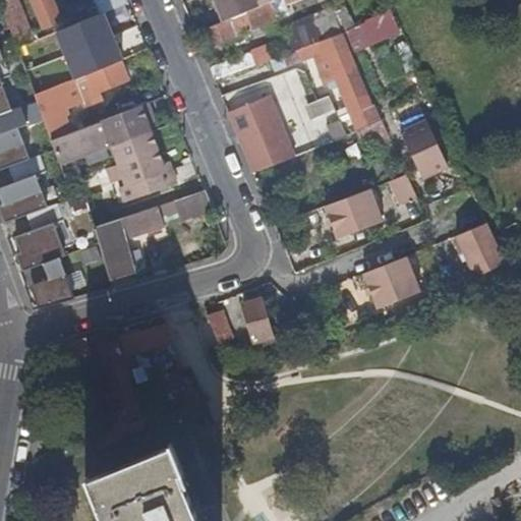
[(0,0),(0,8),(15,50),(33,43),(16,0),(0,0)]
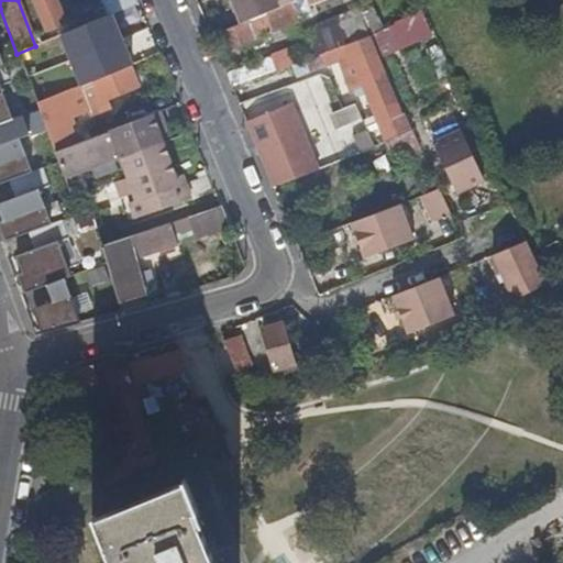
[(64,23),(54,0),(31,0),(44,32),(64,23)]
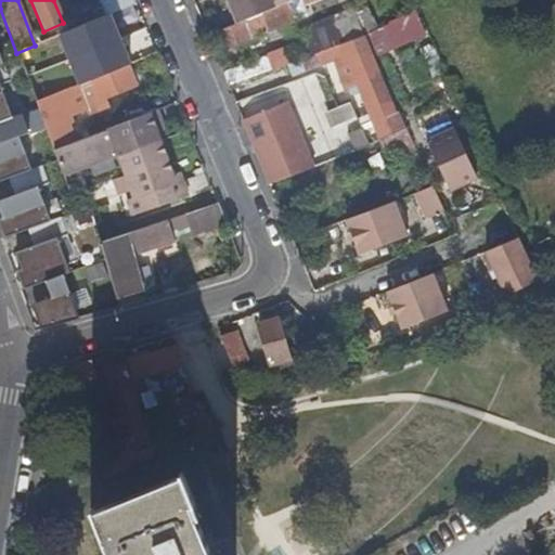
[(113,13),(134,3),(132,0),(101,0),(107,14),(113,13)]
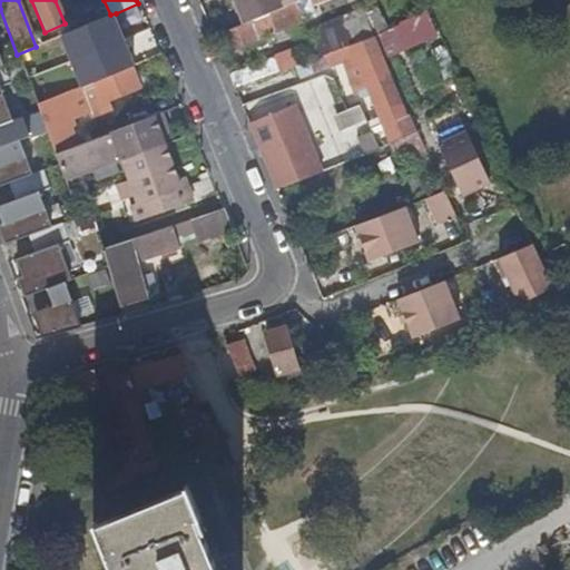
[(228,0),(237,23),(243,21),(234,0),(228,0)]
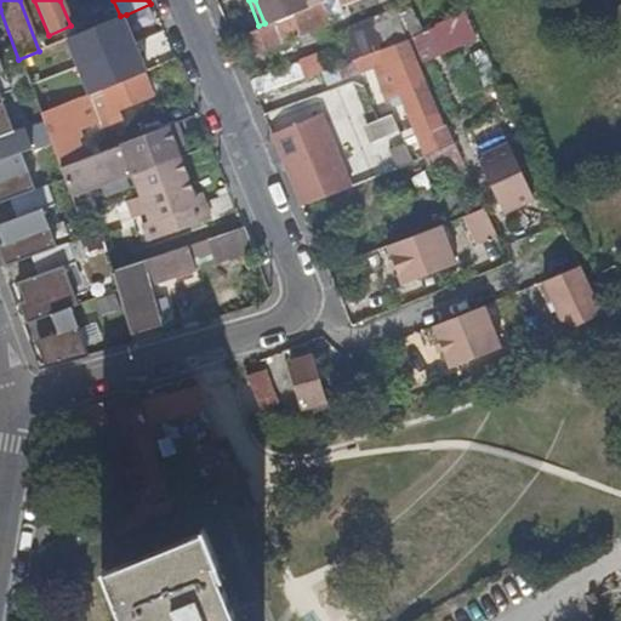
[(255,0),(265,23),(318,3),(322,0),(255,0)]
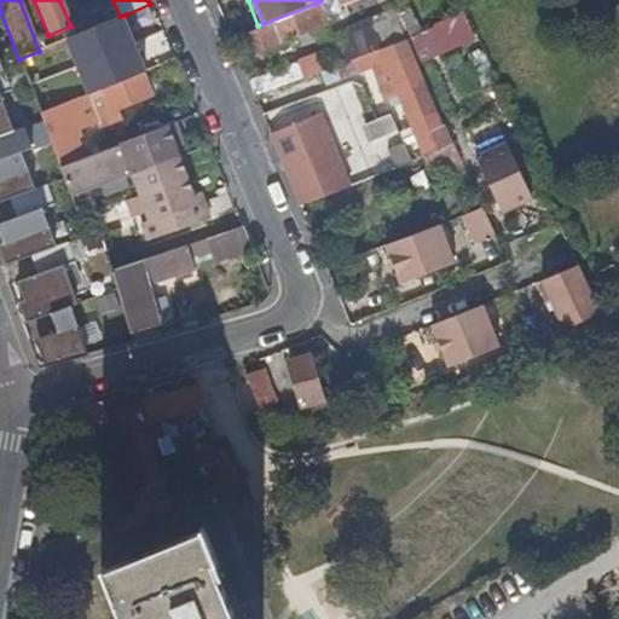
[(336,10),(333,0),(320,0),(317,3),(324,21),(339,15),(336,10)]
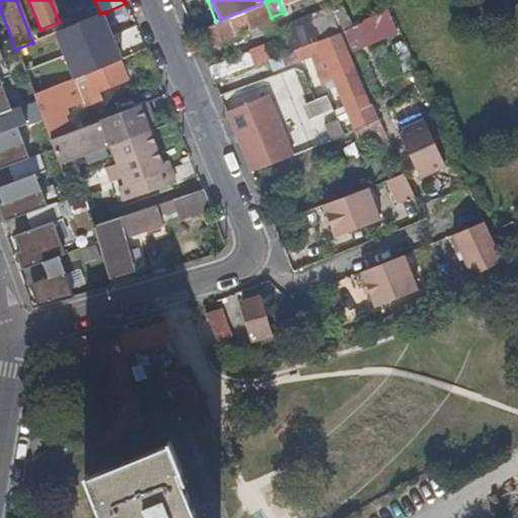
[(216,21),(199,28),(205,46),(230,36),(233,42),(242,38),(241,37),(247,35),(245,30),(272,20),(271,17),(265,2),(221,19),(216,21)]
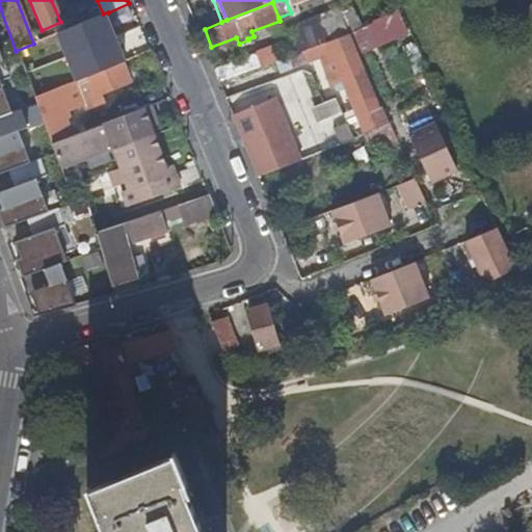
[(133,15),(129,3),(108,12),(112,23),(133,15)]
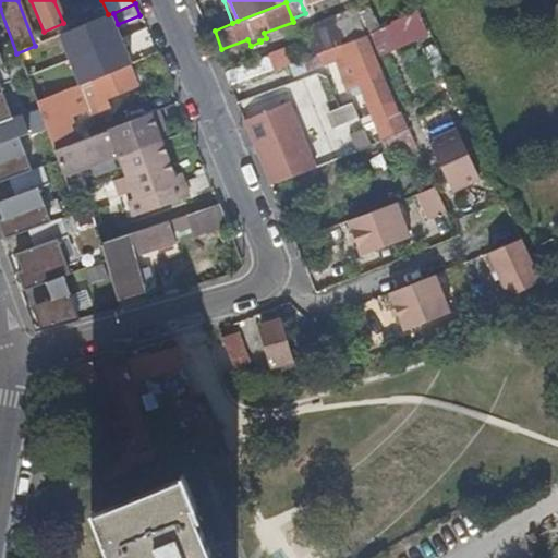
[(364,35),(365,35),(355,15),(335,24),(341,44),(364,35)]
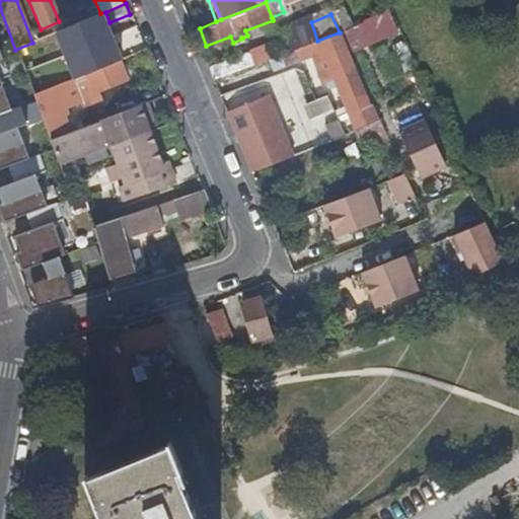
[(86,74),(118,61),(102,22),(70,35),(86,74)]
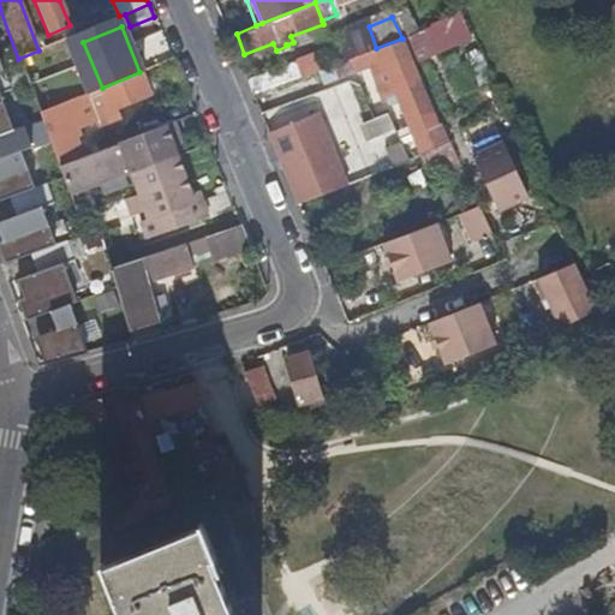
[(354,57),(376,48),(369,27),(346,35),(354,57)]
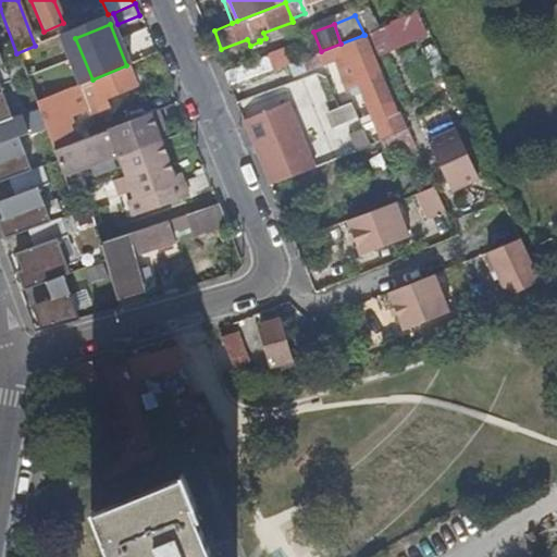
[(122,36),(131,58),(153,49),(145,27),(122,36)]
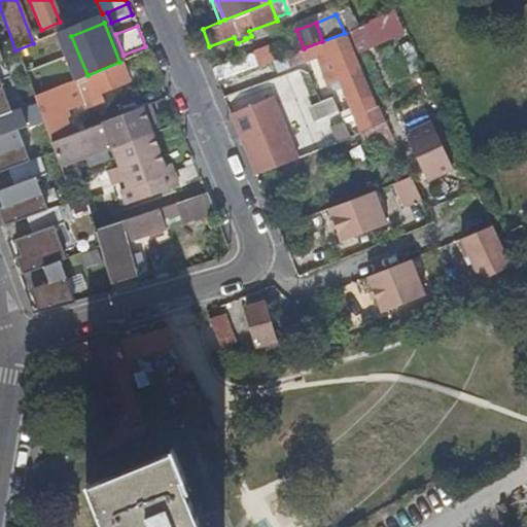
[(353,54),(345,33),(344,33),(322,41),(304,48),(301,49),(304,59),(315,55),(325,78),(336,74),(339,79),(350,105),(351,105),(370,97),(351,55),(353,54)]
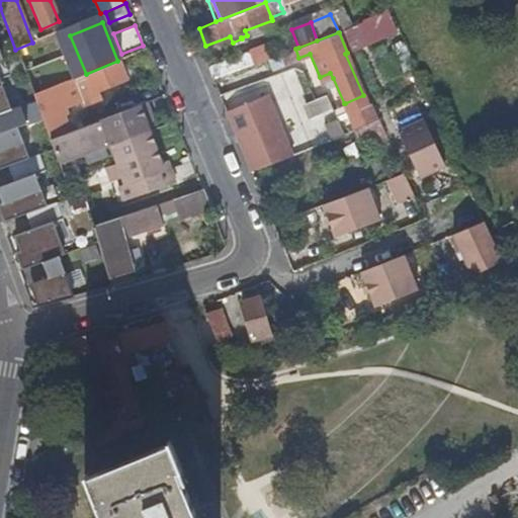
[(246,51),(252,68),(272,62),(266,44),(246,51)]
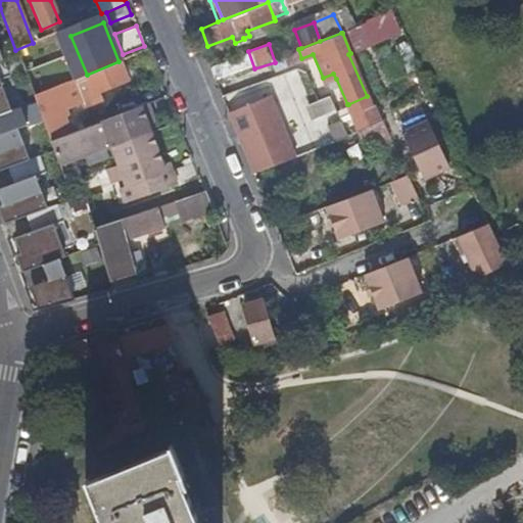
[(7,58),(0,60),(0,115),(9,112),(0,87),(0,81),(13,76),(7,58)]
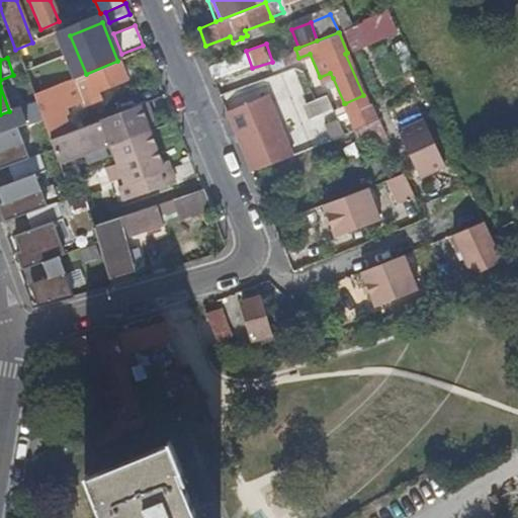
[(125,79),(117,61),(86,74),(72,80),(82,103),(96,97),(94,91),(125,79)]
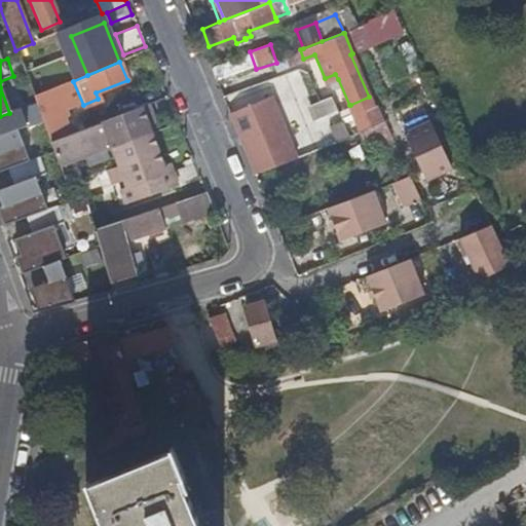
[(27,79),(33,98),(47,91),(62,85),(67,83),(62,70),(42,78),(27,79)]
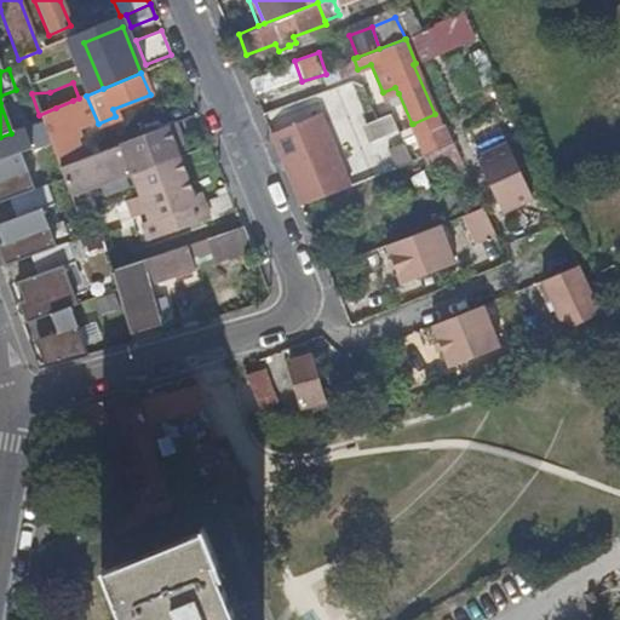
[(395,87),(383,92),(386,98),(399,93),(395,87)]
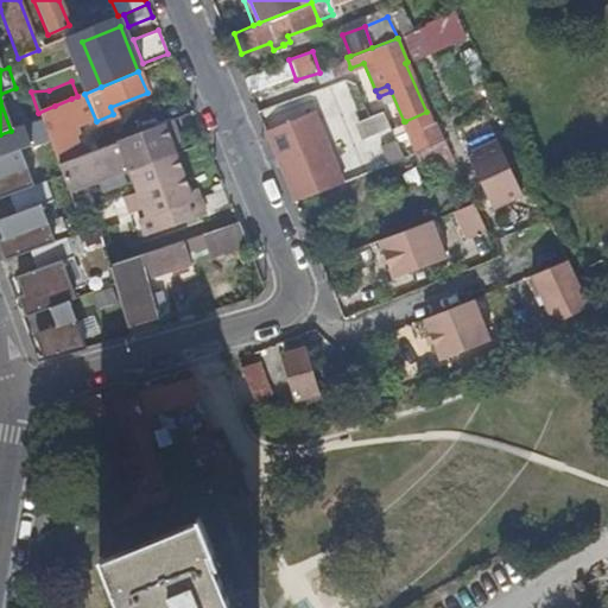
[(77,96),(71,99),(83,126),(96,121),(84,94),(77,96)]
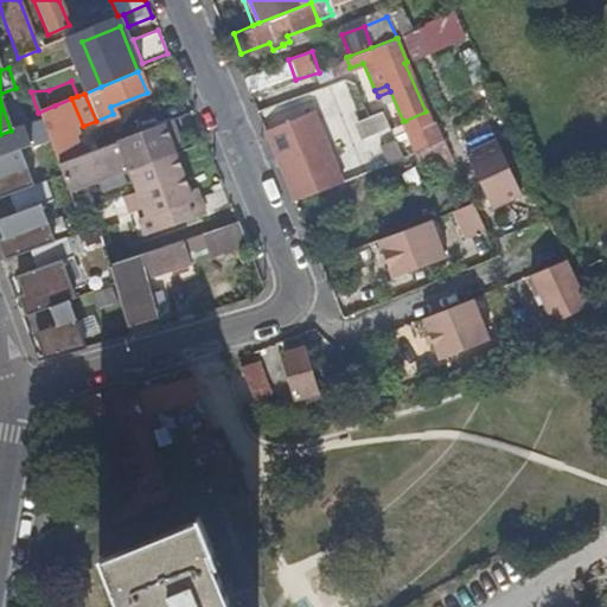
[(38,113),(57,164),(80,154),(72,138),(70,132),(83,126),(71,98),(55,106),(38,113)]
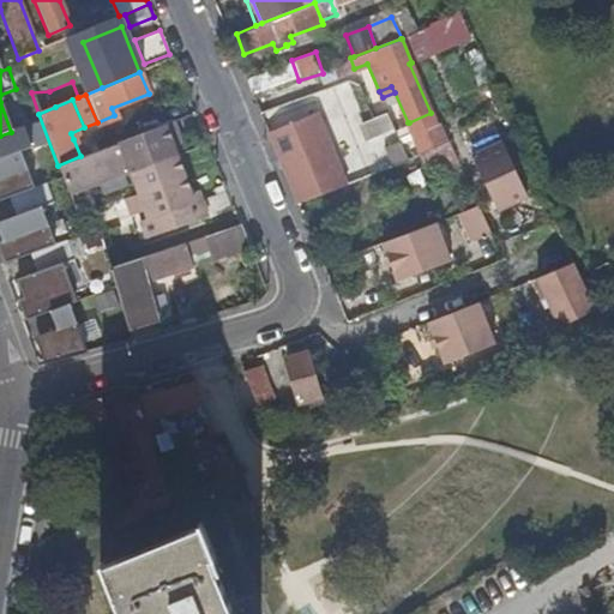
[(320,113),(270,133),(299,205),(349,185),(320,113)]
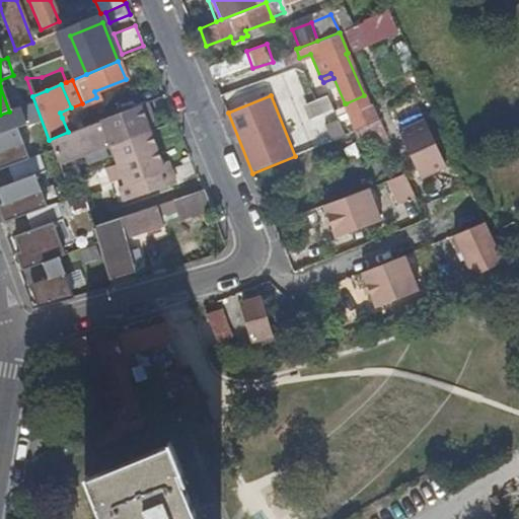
[(369,106),(364,95),(346,103),(351,114),(352,114),(369,106)]
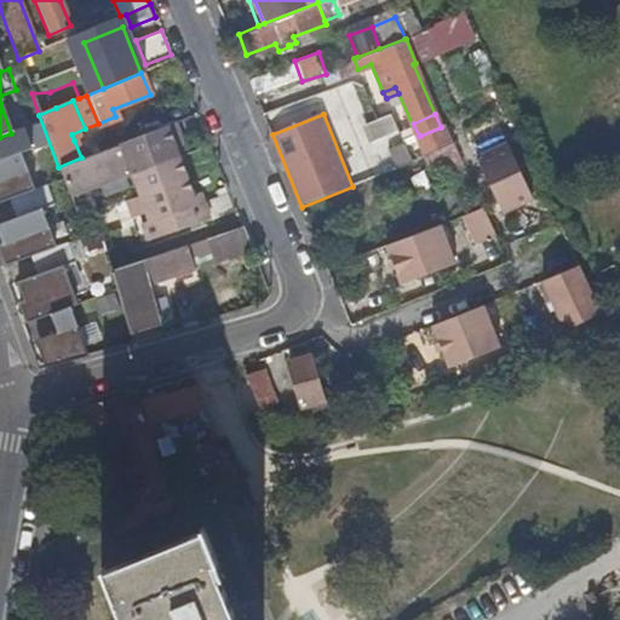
[(118,144),(139,136),(133,120),(112,128),(118,144)]
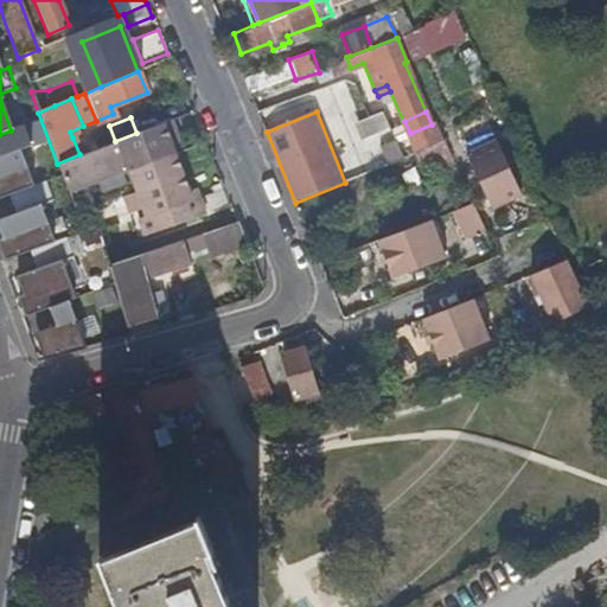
[(57,164),(70,198),(136,172),(141,189),(135,191),(141,209),(148,206),(151,213),(144,216),(151,235),(210,212),(204,196),(197,198),(176,140),(183,136),(176,119),(136,133),(115,141),(88,152),(80,154),(57,164)]
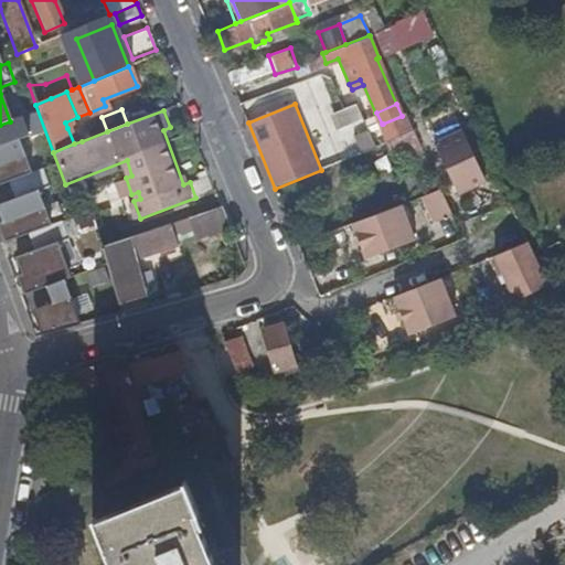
[(10,121),(0,125),(0,184),(9,181),(30,173),(17,140),(34,134),(28,115),(10,121)]
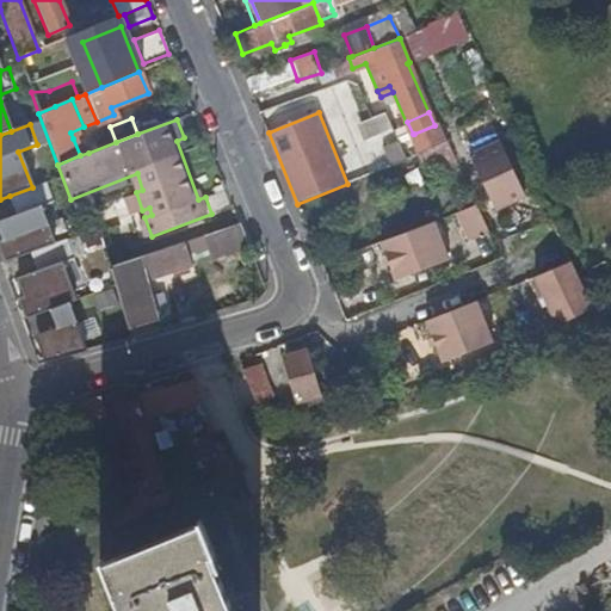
[(81,135),(88,153),(116,142),(110,127),(109,124),(81,135)]
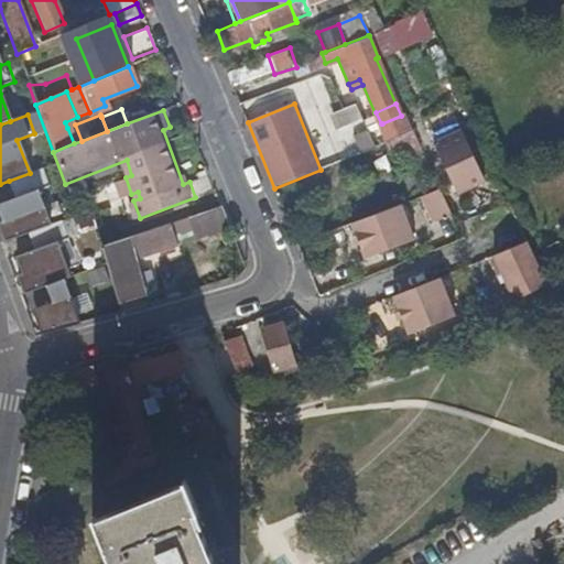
[(399,162),(423,153),(404,115),(401,116),(382,123),(399,162)]
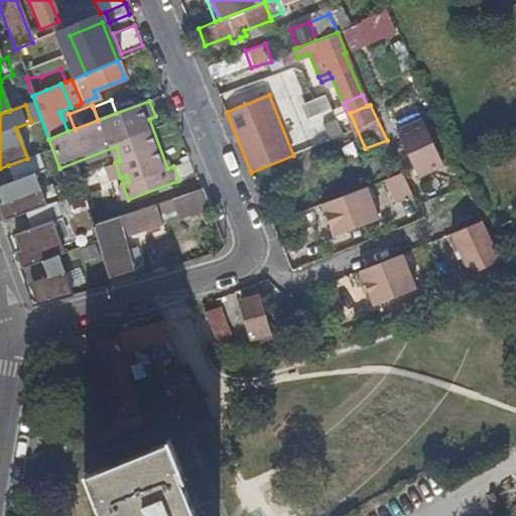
[(61,117),(68,131),(75,129),(69,114),(61,117)]
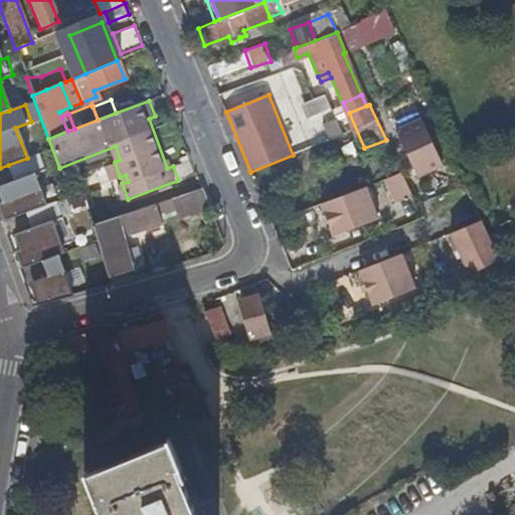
[(418,178),(445,166),(421,117),(395,129),(418,178)]
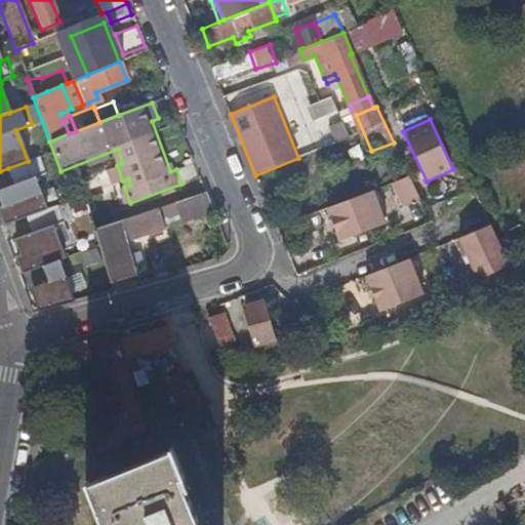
[(49,173),(43,156),(28,161),(8,168),(14,185),(0,190),(0,199),(9,224),(27,216),(47,209),(36,177),(49,173)]
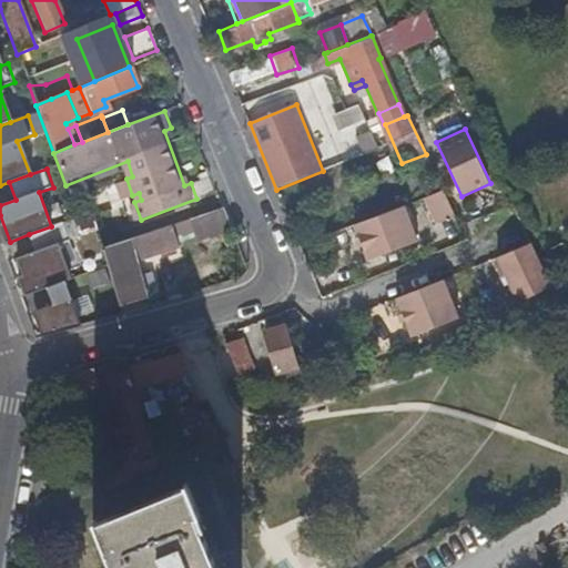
[(433,224),(454,216),(442,190),(422,198),(433,224)]
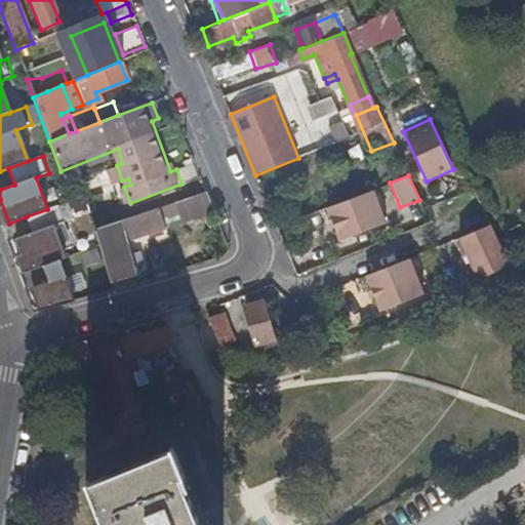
[(128,178),(122,180),(124,187),(130,185),(128,178)]
